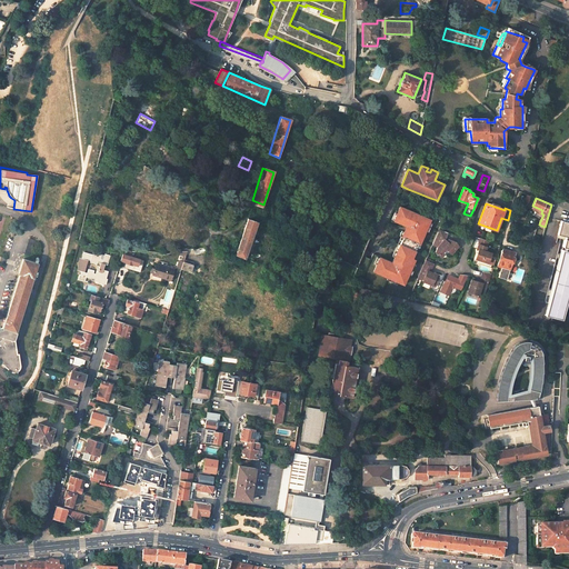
[(408,226),(405,231),(402,237),(405,237),(401,245),(416,251),(419,243),(420,245),(430,220),(401,207),(396,220),(408,226)]
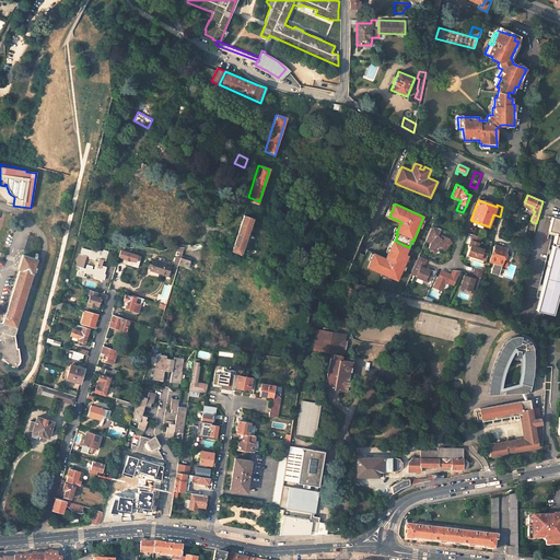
[(254,218),(244,216),(236,241),(233,251),(242,255),(248,234),(251,226),(254,218)]
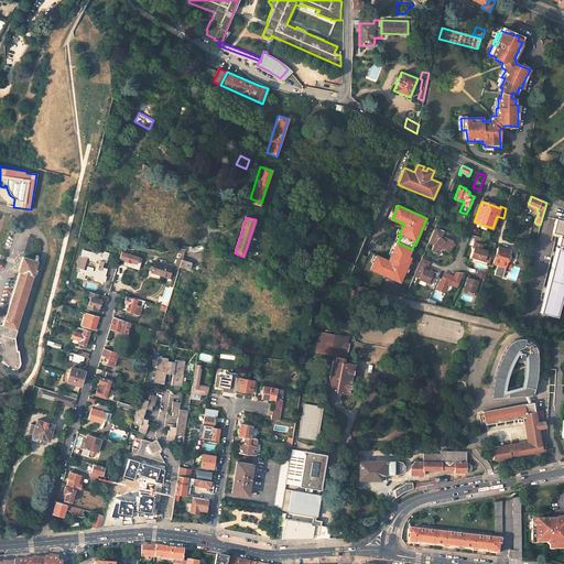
[(563,219),(556,218),(552,232),(563,235),(562,237),(560,237),(557,245),(560,246),(560,248),(556,247),(543,300),(540,313),(556,316),(563,286),(563,219)]
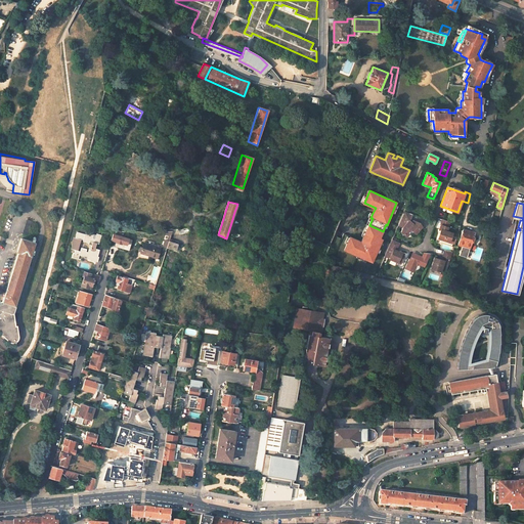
[(404,211),(398,225),(403,227),(401,232),(407,237),(410,233),(410,232),(415,232),(417,233),(422,226),(418,223),(415,221),(412,224),(409,222),(412,214),(404,211)]
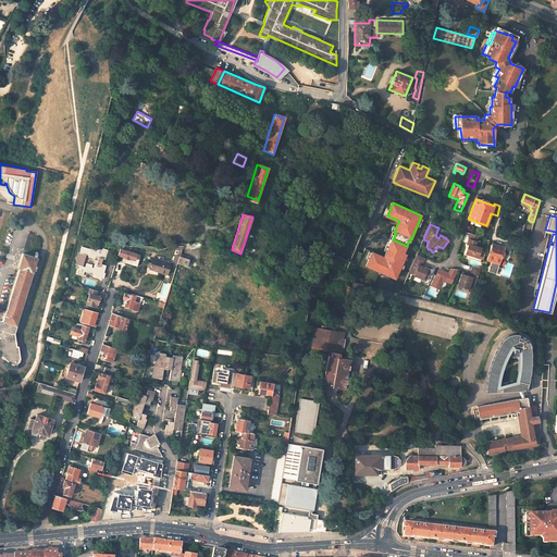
[(468,244),(465,254),(484,259),(486,249),(475,245),(478,236),(470,233),(467,244),(468,244)]
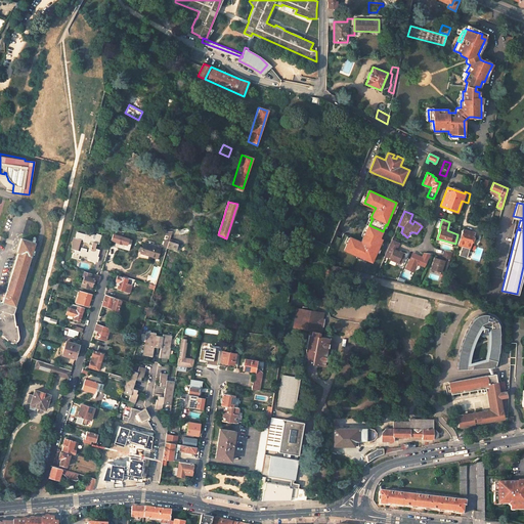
[(34,222),(27,220),(23,233),(29,235),(34,222)]
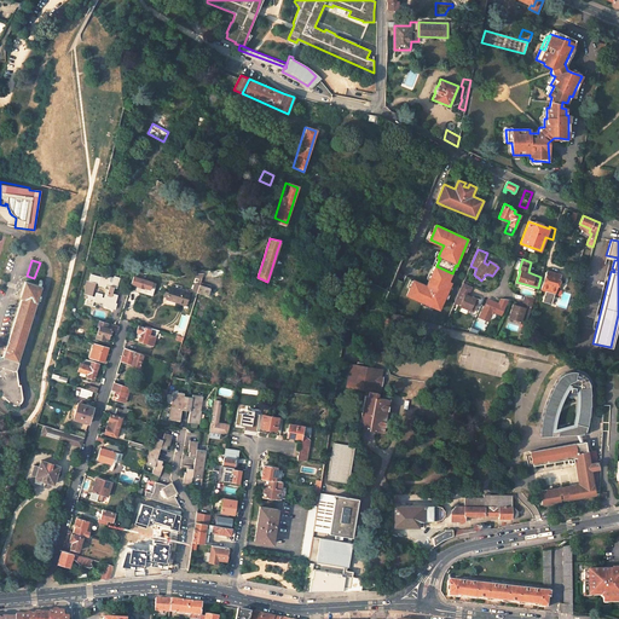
[(408,295),(439,310),(451,283),(449,282),(452,273),(437,266),(431,279),(428,287),(414,281),(408,295)]
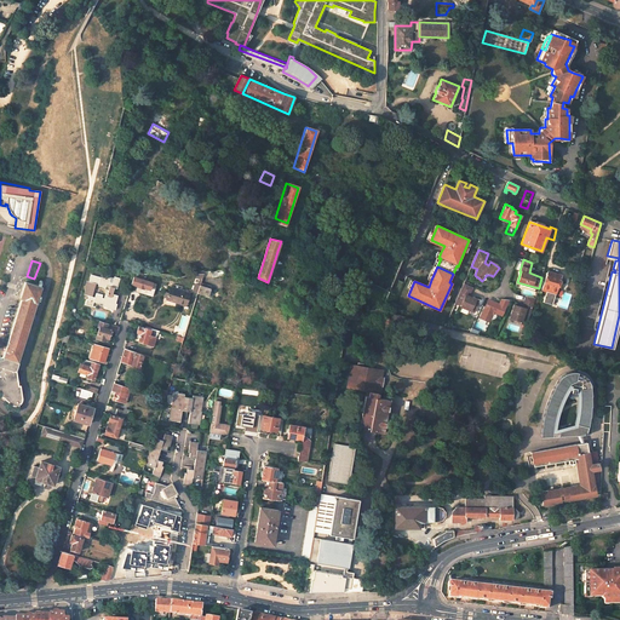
[(554,273),(547,271),(541,290),(546,292),(543,302),(552,305),(556,294),(558,286),(560,285),(561,282),(560,281),(561,279),(552,276),(554,274),(554,273)]
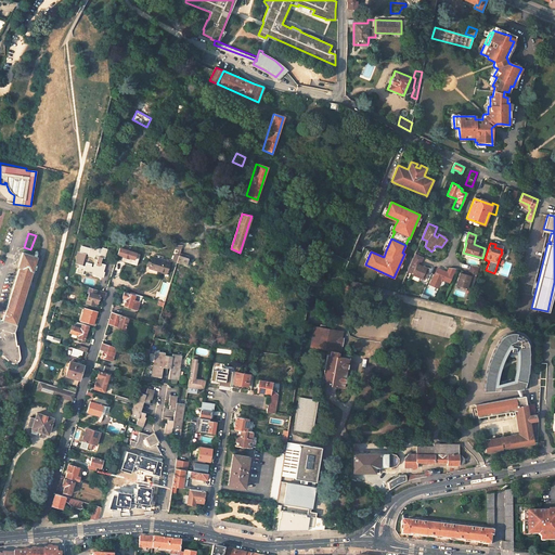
[(127,245),(120,244),(118,254),(123,256),(121,260),(137,266),(140,254),(127,250),(127,245)]
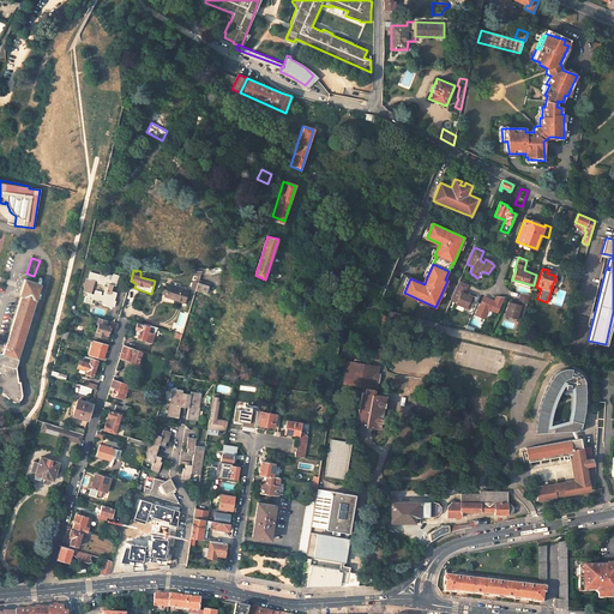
[(109,275),(101,271),(100,275),(90,272),(88,280),(86,278),(85,284),(84,284),(85,289),(84,292),(89,293),(88,296),(86,296),(84,302),(91,304),(94,299),(103,302),(103,304),(114,307),(116,301),(115,300),(116,293),(112,292),(113,286),(115,286),(119,276),(113,274),(112,281),(108,280),(109,275)]
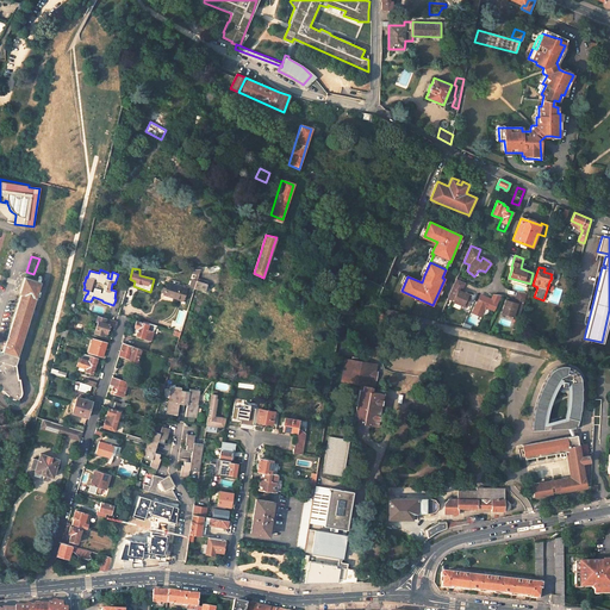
[(2,350),(18,355),(41,282),(25,278),(20,292),(22,293),(5,346),(2,350)]
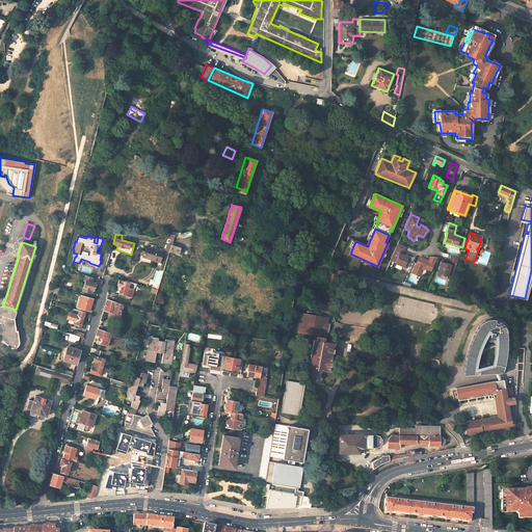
[(395,263),(403,267),(405,262),(408,264),(410,259),(404,256),(402,255),(402,254),(405,246),(398,243),(391,260),(395,262),(395,263)]
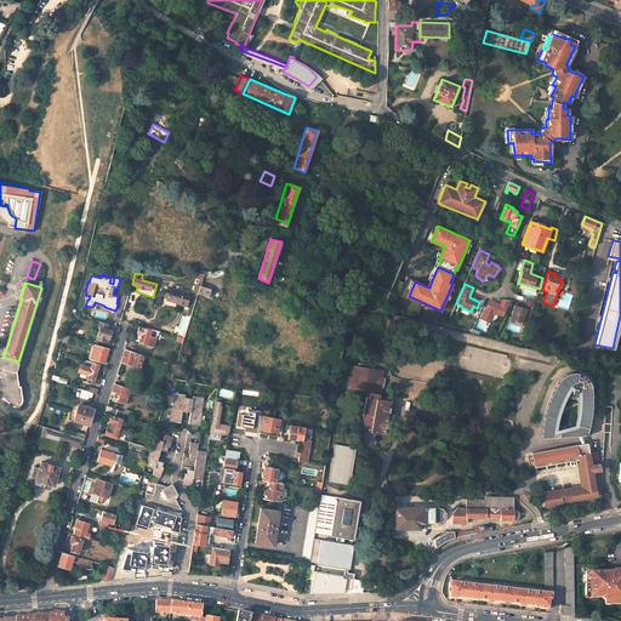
[(191,294),(171,288),(167,300),(186,306),(191,294)]
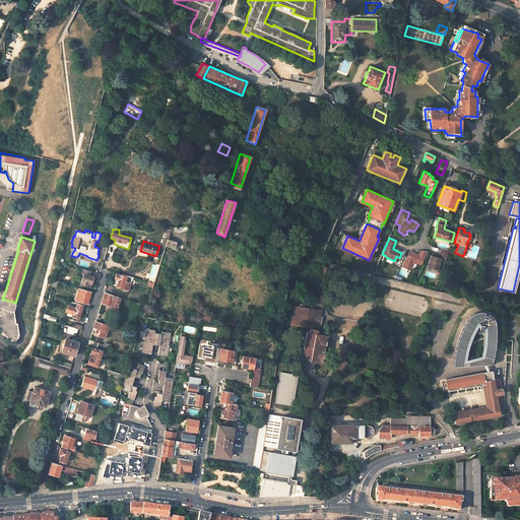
[(428,266),(438,269),(438,270),(443,272),(449,250),(442,249),(441,249),(439,257),(436,257),(431,255),(428,266)]
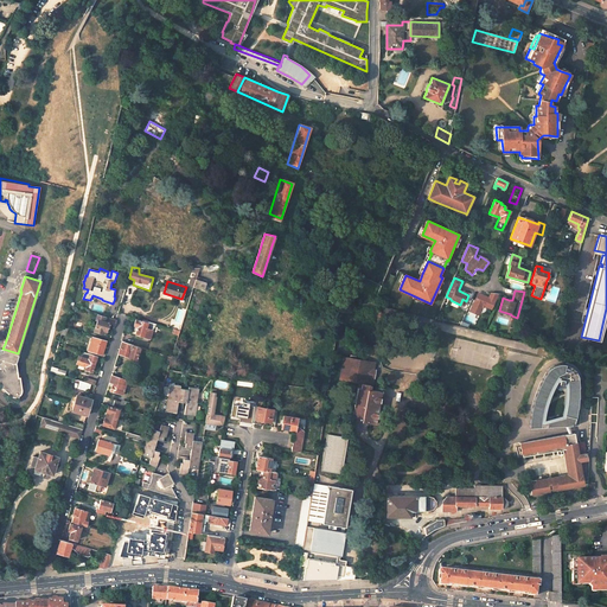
[(489,298),(479,294),(475,301),(472,311),(477,314),(479,310),(483,308),(486,307),(492,310),(498,293),(491,293),(489,298)]
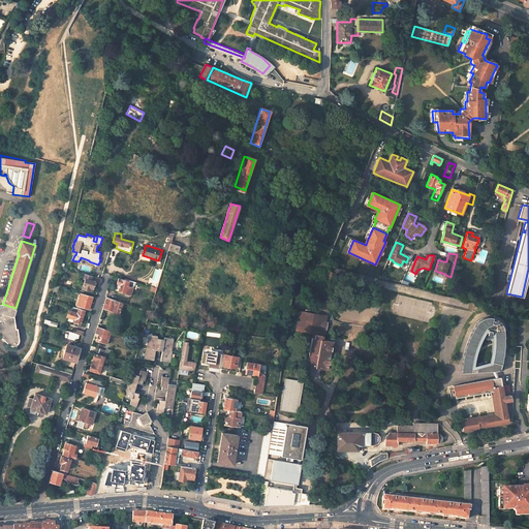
[(129,281),(118,278),(117,283),(120,284),(118,291),(125,293),(129,281)]
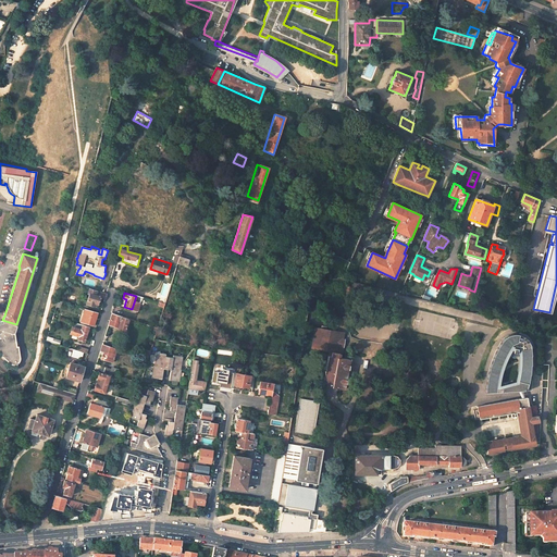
[(100,296),(89,294),(86,304),(95,306),(96,304),(98,304),(98,301),(100,301),(101,298),(99,297),(100,296)]
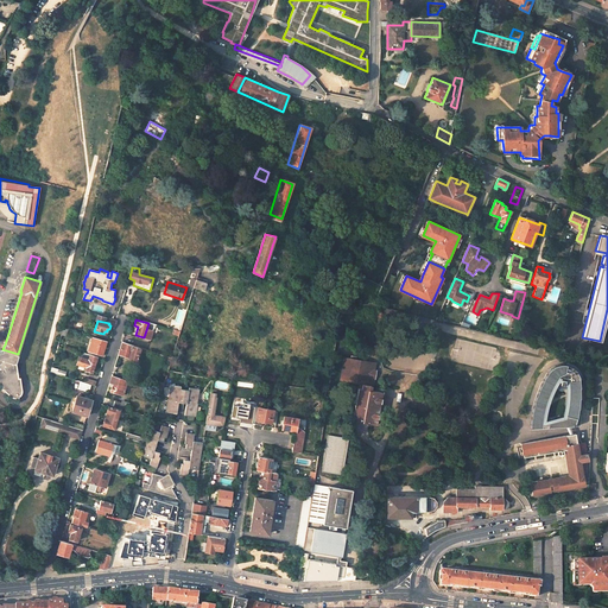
[(149,323),(144,337),(144,339),(150,341),(153,329),(154,330),(156,325),(149,322),(149,323)]
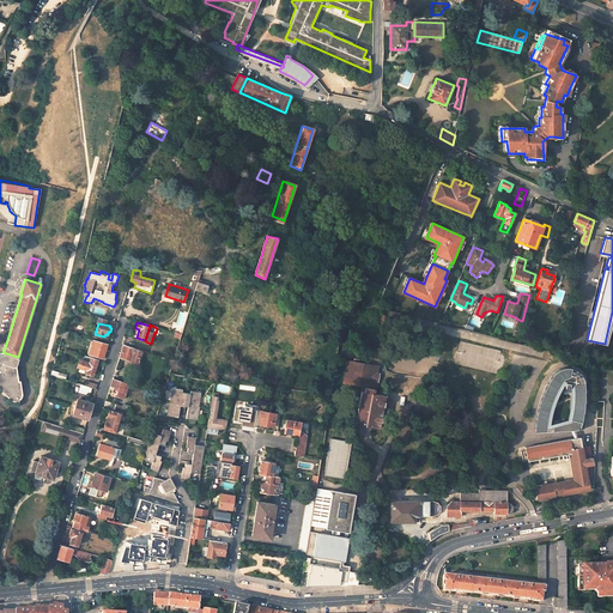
[(108,344),(93,340),(92,345),(95,346),(92,356),(103,358),(108,344)]
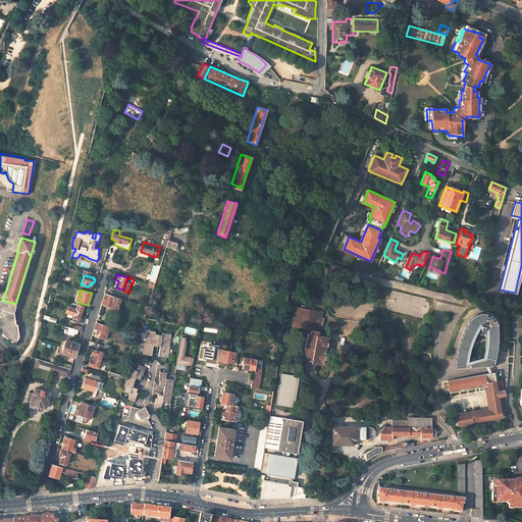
[(120,299),(105,294),(102,304),(111,307),(110,309),(117,311),(120,299)]
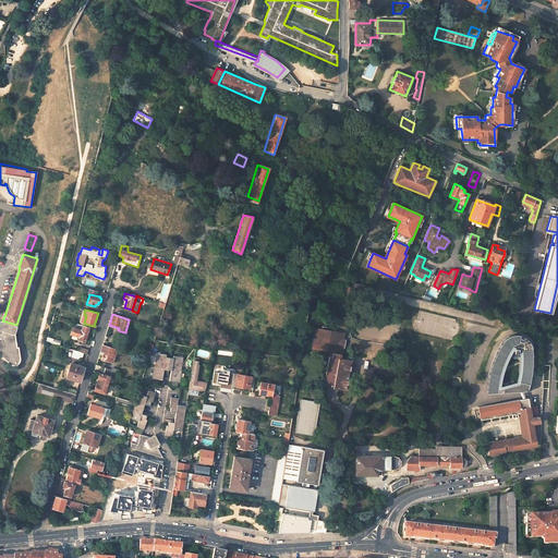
[(2,320),(0,322),(0,352),(2,354),(1,355),(9,364),(12,365),(14,365),(15,365),(17,364),(20,362),(20,361),(20,358),(19,347),(16,347),(15,335),(14,334),(16,325),(2,320)]
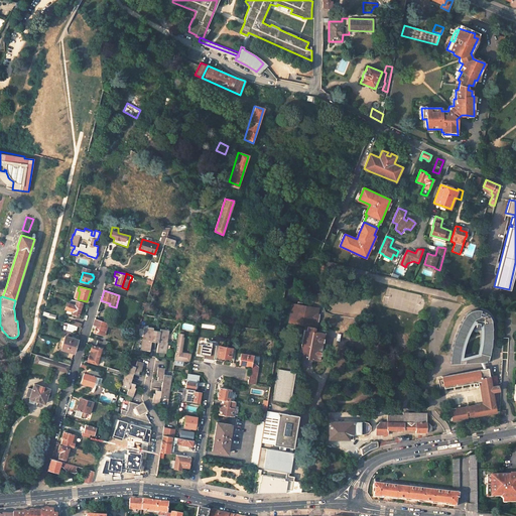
[(83,302),(77,300),(76,305),(67,303),(66,309),(71,310),(70,313),(73,314),(79,316),(83,302)]
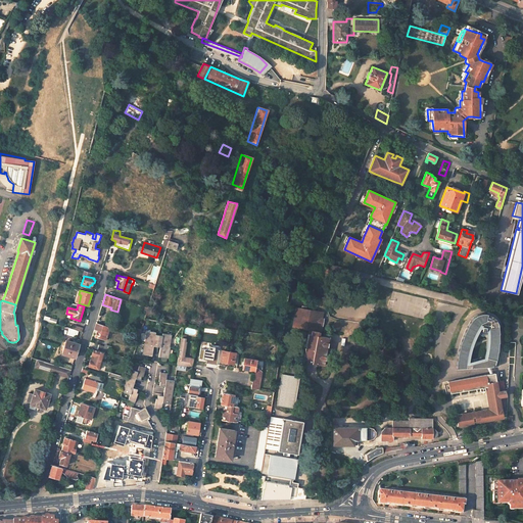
[(303,362),(324,366),(329,337),(321,336),(322,332),(321,332),(323,319),(324,319),(326,313),(294,306),(291,327),(308,330),(312,331),(311,334),(308,334),(303,362)]
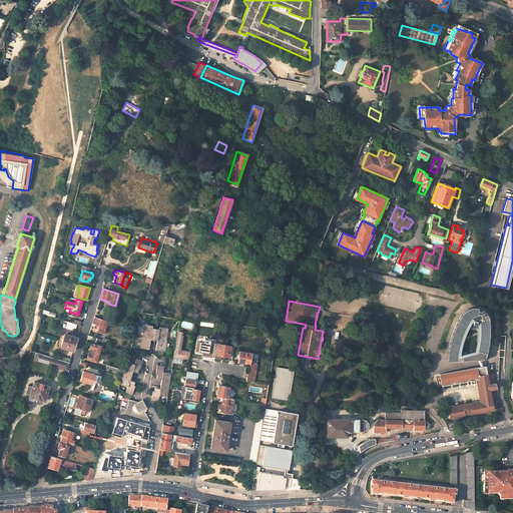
[(483,307),(479,305),(478,308),(482,309),(485,312),(487,315),(489,318),(489,320),(491,320),(491,318),(489,313),(487,310),(483,307)]
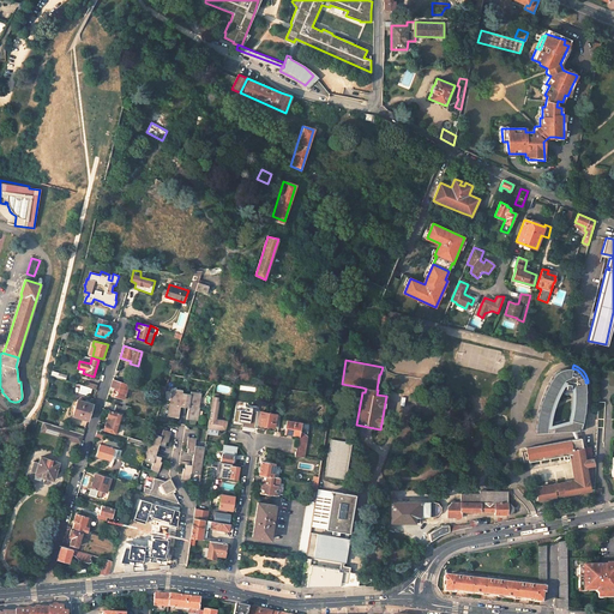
[(559,389),(561,384),(563,380),(573,383),(575,390),(575,397),(573,403),(573,409),(572,415),(571,420),(565,421),(565,423),(547,428),(547,432),(571,431),(575,431),(585,429),(587,417),(583,417),(585,409),(585,402),(585,395),(585,390),(585,383),(585,380),(583,377),(581,373),(577,369),(572,368),(569,367),(564,367),(560,369),(555,372),(553,375),(549,381),(546,389),(557,393),(559,389)]
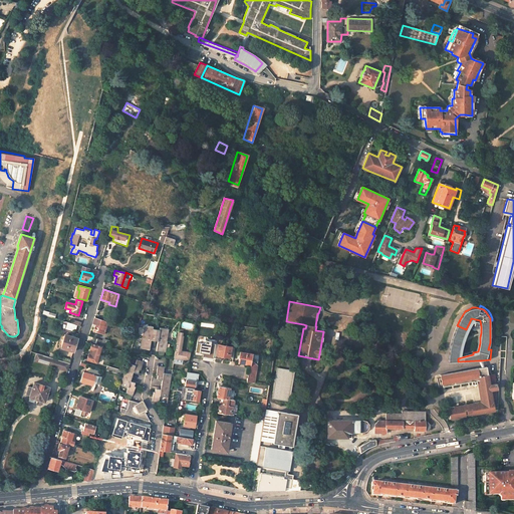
[(53,314),(43,311),(42,314),(52,317),(59,319),(61,315),(53,313),(53,314)]
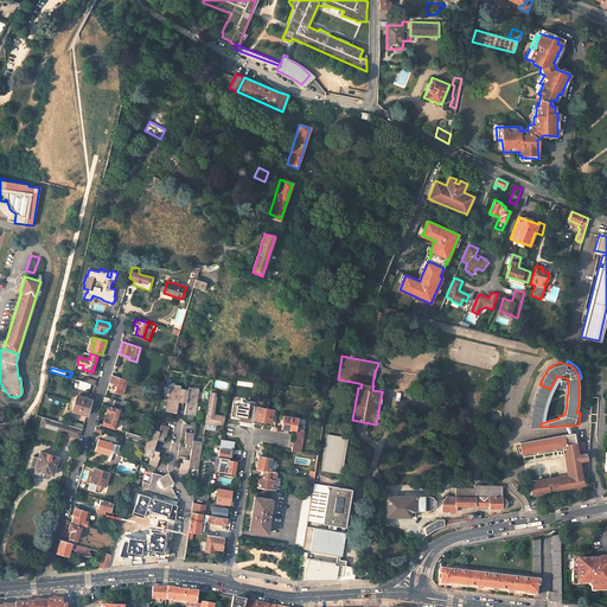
[(127,379),(112,375),(109,382),(113,383),(110,391),(122,395),(127,379)]
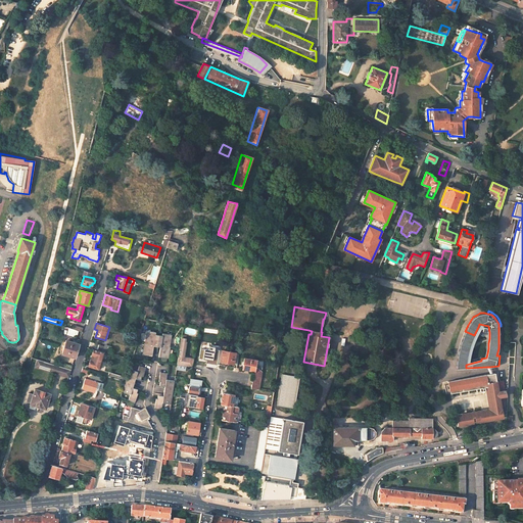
[(141,330),(133,327),(131,334),(138,337),(141,330)]
